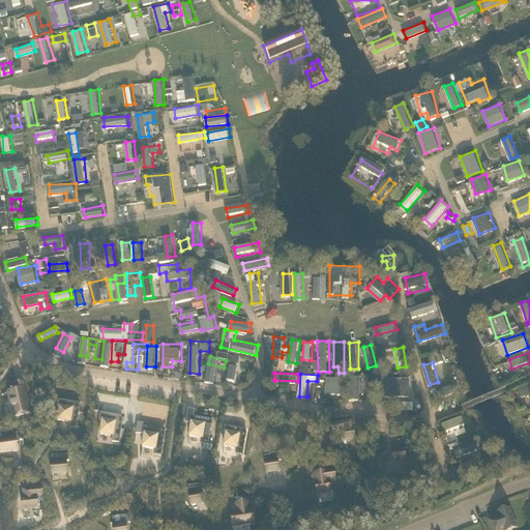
[(351,375),(351,396),(360,396),(361,375),(351,375)]
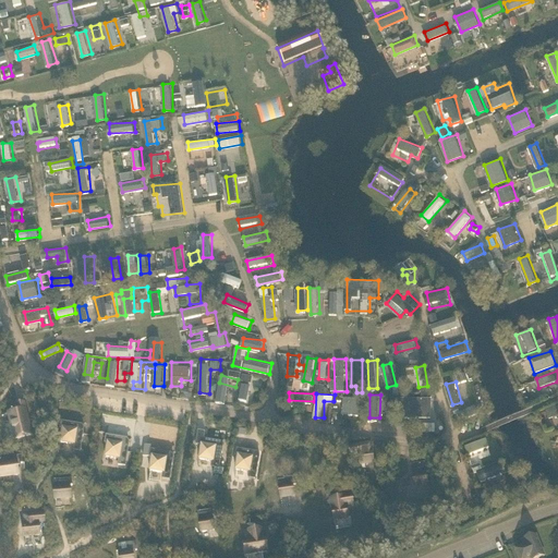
[(344,396),(344,413),(361,413),(362,397),(344,396)]
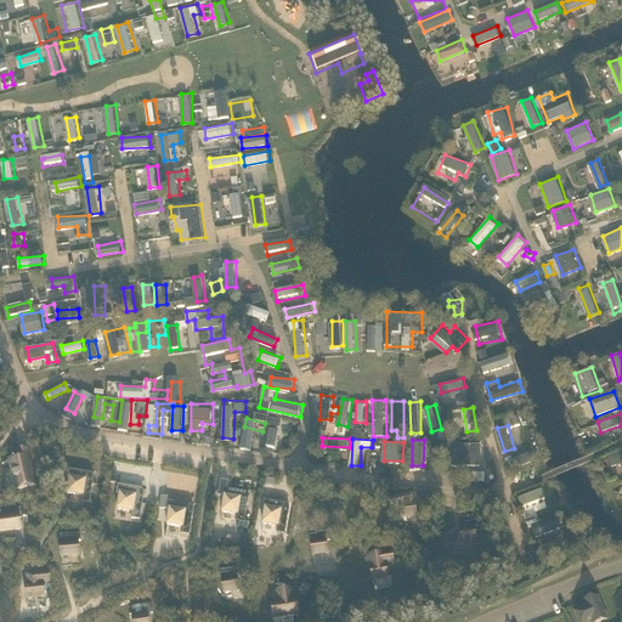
[(450,442),(451,464),(484,463),(482,441),(450,442)]
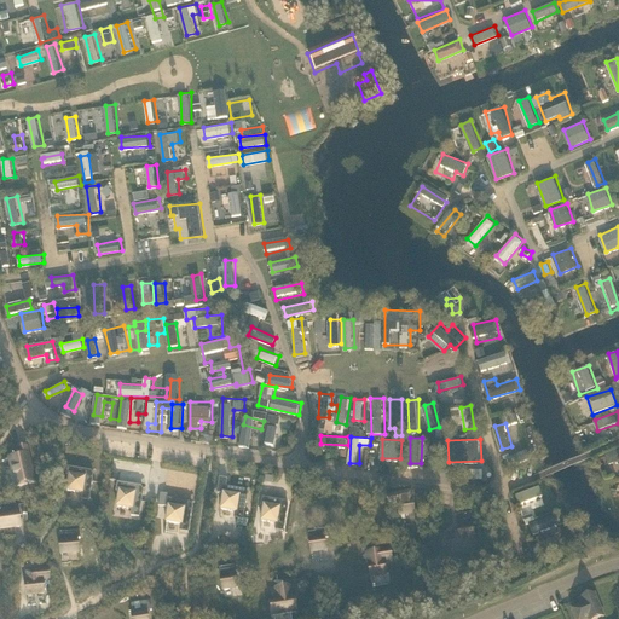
[(528,447),(509,456),(513,466),(532,457),(528,447)]
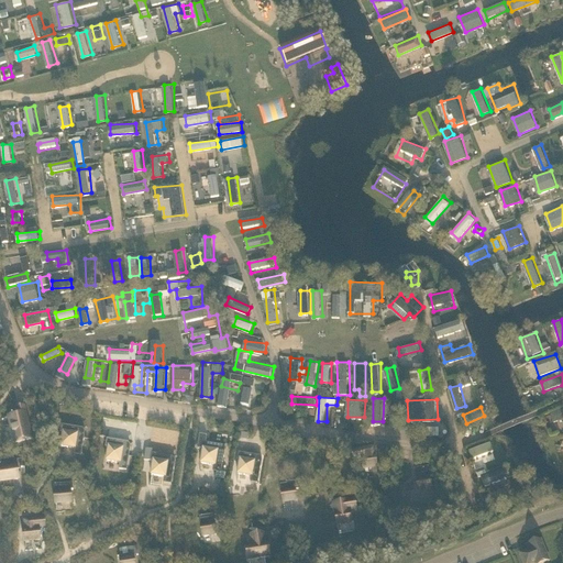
[(554,419),(562,417),(562,407),(552,410),(554,419)]
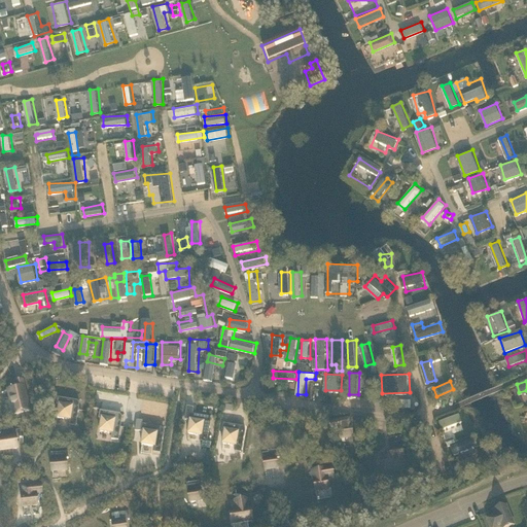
[(15,384),(18,390),(8,392),(13,415),(30,412),(23,383),(15,384)]
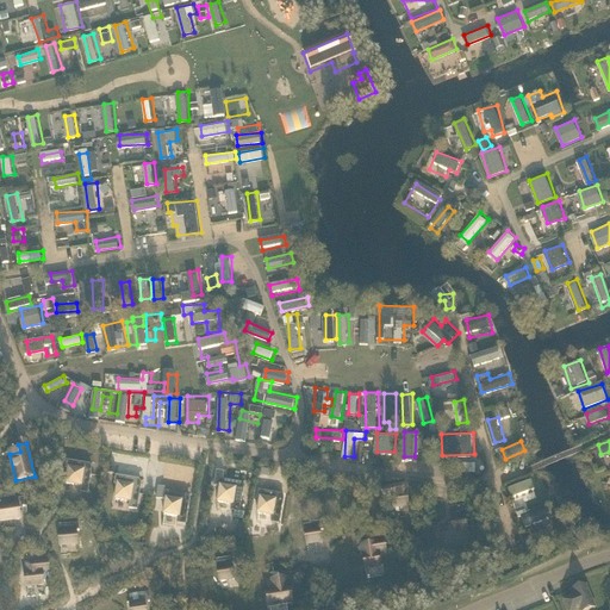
[(461,471),(478,471),(478,461),(461,461),(461,471)]
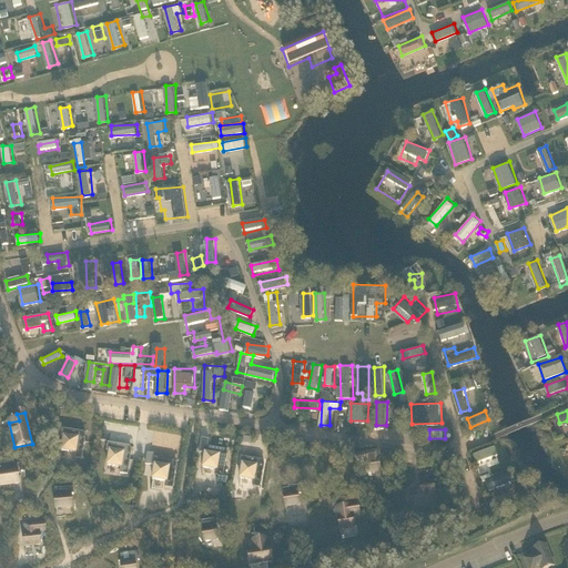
[(64,438),(62,452),(75,455),(74,460),(82,462),(87,437),(84,434),(62,430),(61,438),(64,438)]
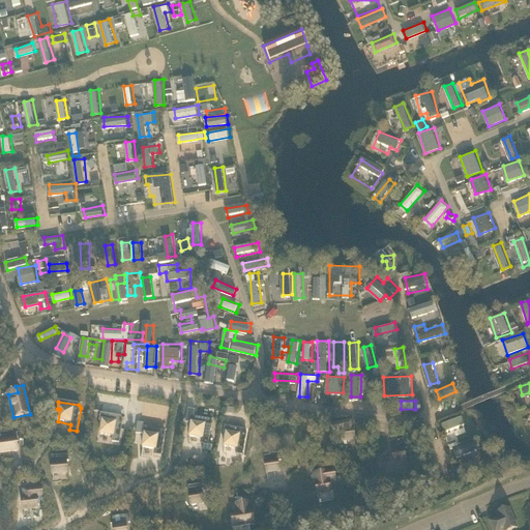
[(93,405),(91,414),(99,416),(101,406),(93,405)]
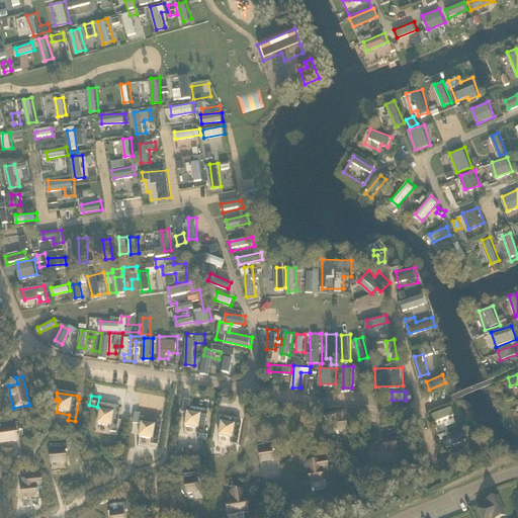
[(206,443),(207,437),(203,436),(207,414),(205,411),(189,409),(190,403),(184,402),(182,414),(187,415),(185,428),(197,430),(196,435),(199,436),(198,442),(206,443)]
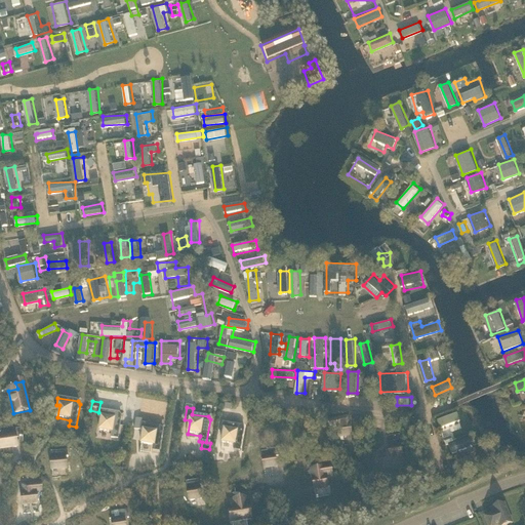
[(524,439),(524,409),(510,415),(521,440),(524,439)]
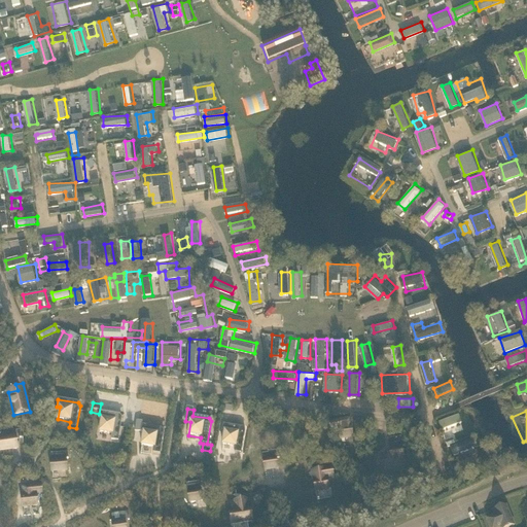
[(102,420),(100,432),(112,434),(111,441),(118,442),(123,419),(120,416),(101,413),(99,420),(102,420)]
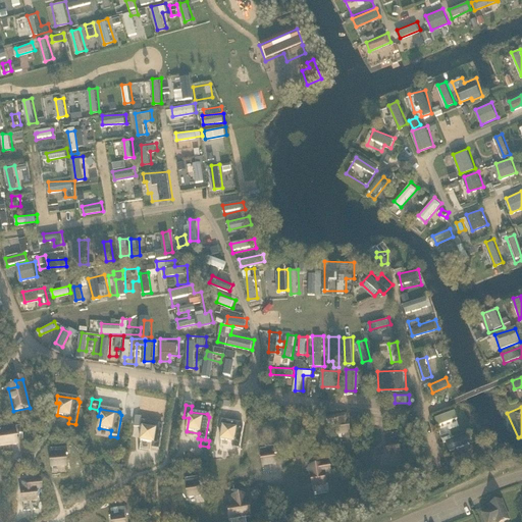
[(439,424),(460,416),(457,409),(436,416),(439,424)]
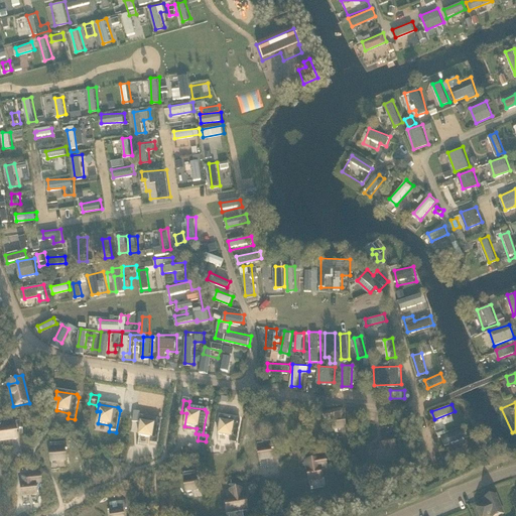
[(333,430),(345,428),(344,417),(343,411),(324,414),(325,422),(332,421),(333,430)]
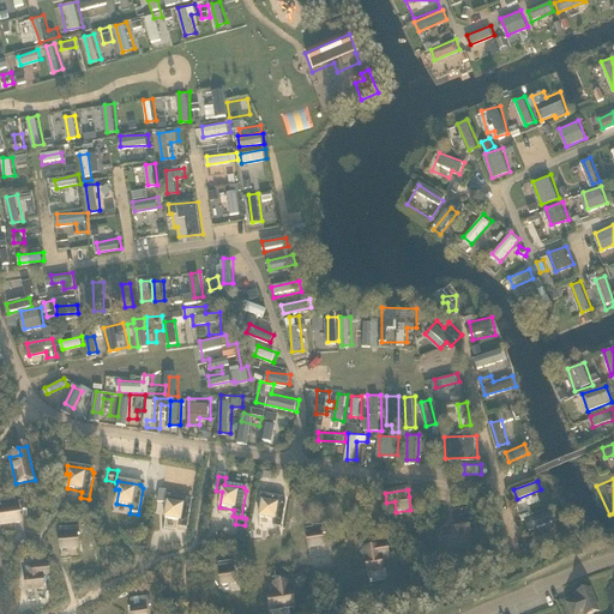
[(191,504),(188,500),(166,497),(167,493),(160,492),(157,504),(168,505),(166,519),(180,522),(179,529),(187,530),(191,504)]
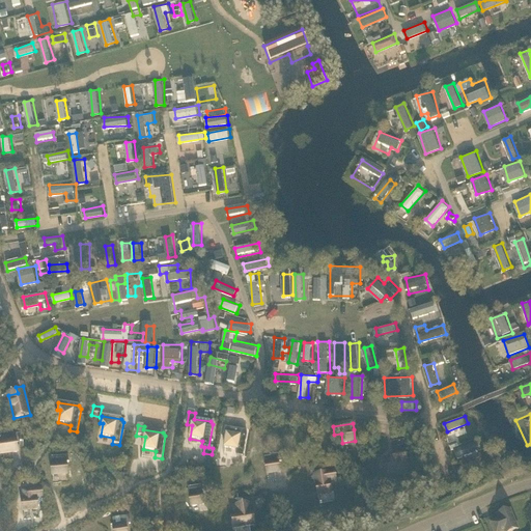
[(236,456),(243,457),(247,435),(245,431),(225,428),(224,436),(226,436),(224,448),(238,450),(236,456)]
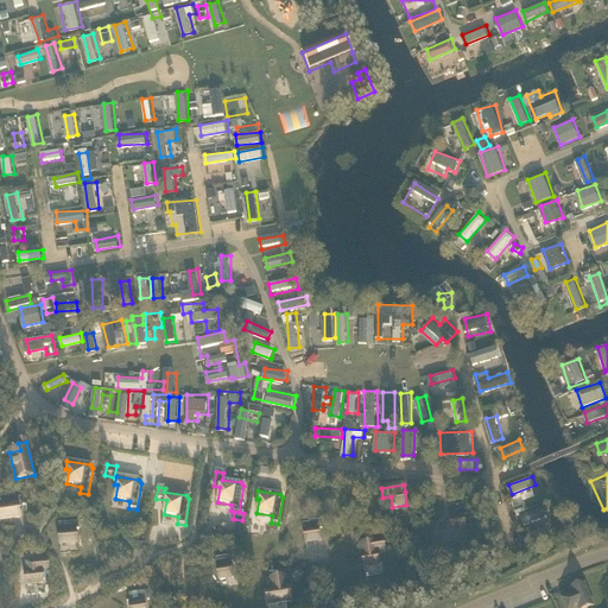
[(0,520),(5,520),(4,519),(16,517),(16,519),(20,518),(19,507),(25,506),(24,498),(7,500),(8,501),(1,502),(1,507),(0,506),(0,520)]
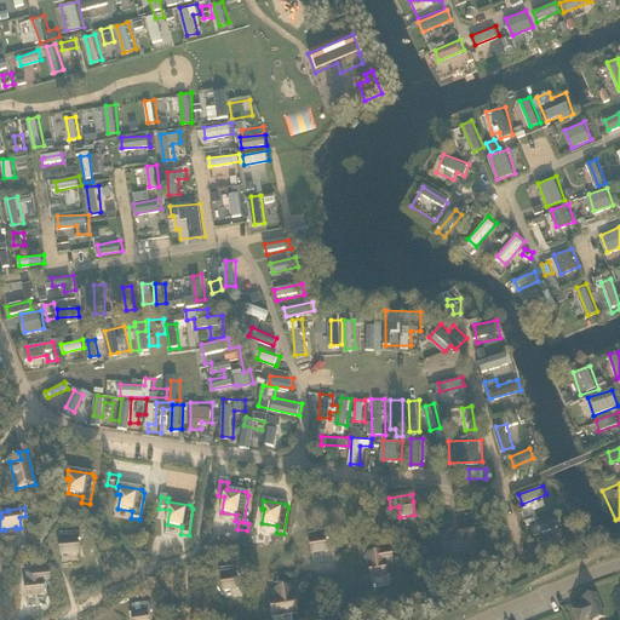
[(535,512),(528,515),(535,534),(562,524),(557,514),(538,521),(535,512)]
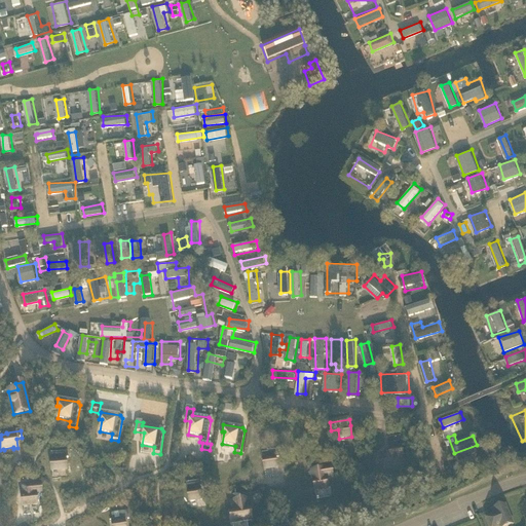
[(396,439),(388,440),(391,459),(404,457),(401,438),(396,439)]
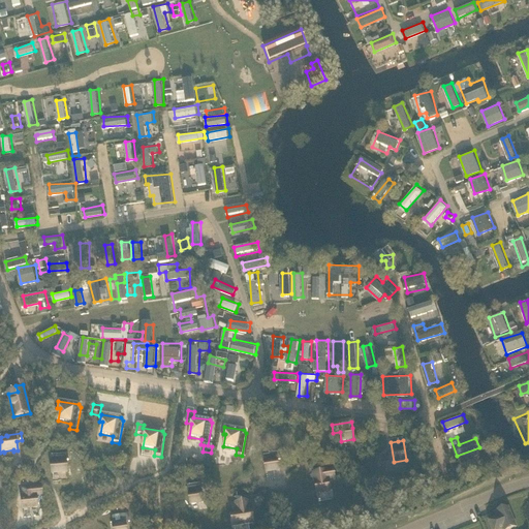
[(267,472),(279,471),(277,462),(281,461),(280,453),(270,455),(270,456),(263,457),(267,472)]
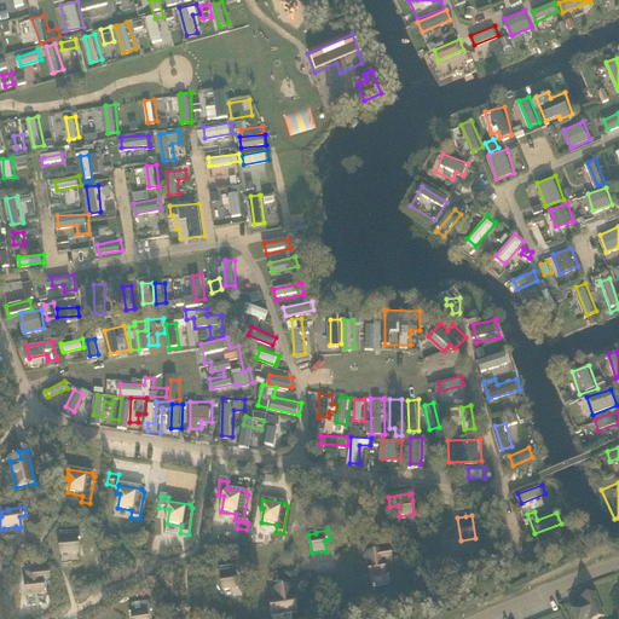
[(81,539),(80,533),(59,534),(62,555),(79,554),(77,541),(81,539)]
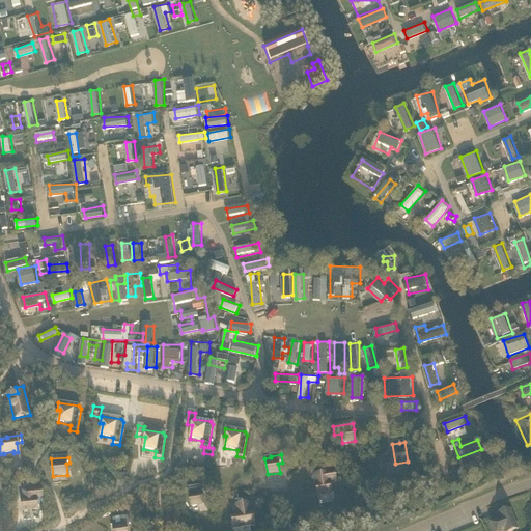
[(318,496),(331,494),(329,482),(336,481),(334,473),(315,476),(318,496)]
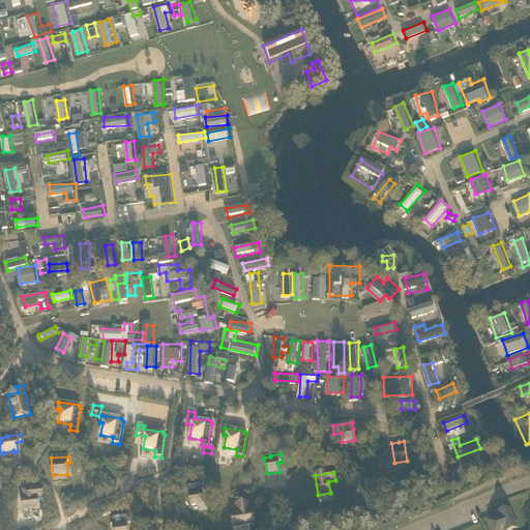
[(204,504),(201,487),(188,488),(192,505),(204,504)]
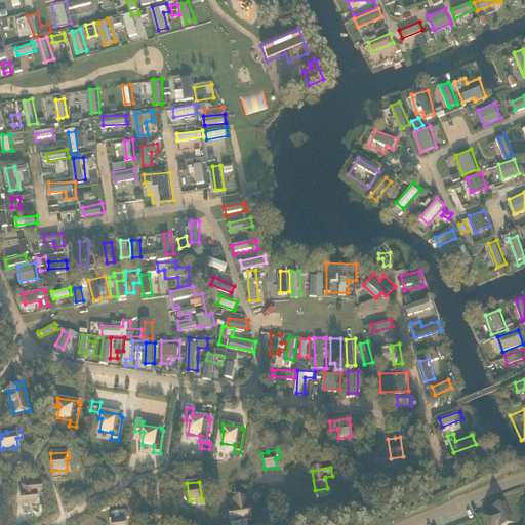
[(42,492),(41,484),(23,486),(23,492),(22,492),(23,506),(37,505),(36,493),(42,492)]
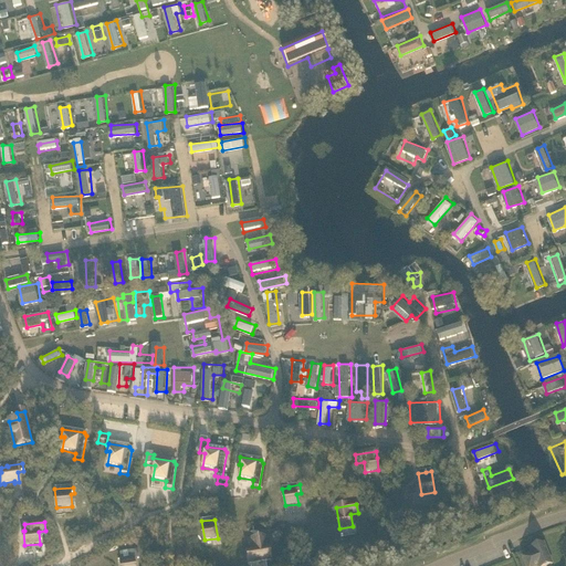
[(265,536),(251,538),(253,549),(248,551),(250,564),(271,561),(270,547),(266,547),(265,536)]
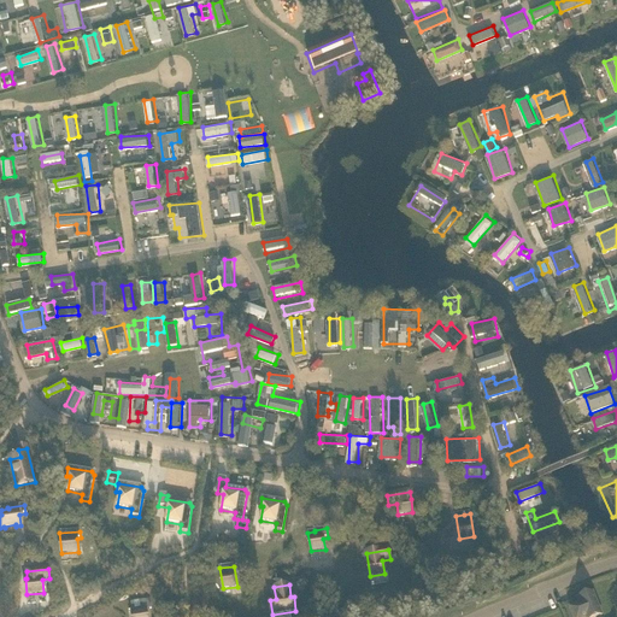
[(601,616),(593,594),(579,600),(580,605),(570,609),(574,616),(601,616)]
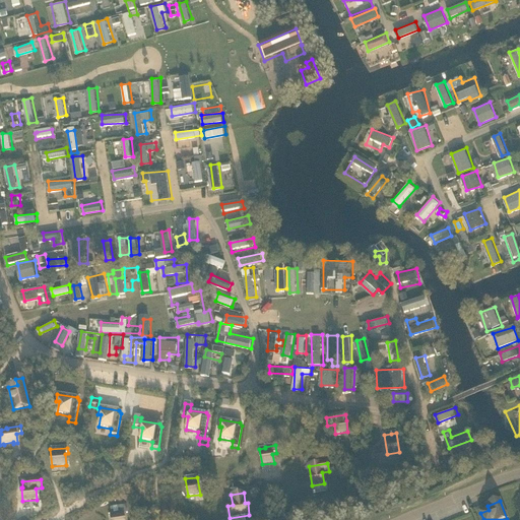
[(112,516),(112,519),(123,519),(123,515),(127,515),(127,506),(111,509),(112,516)]
